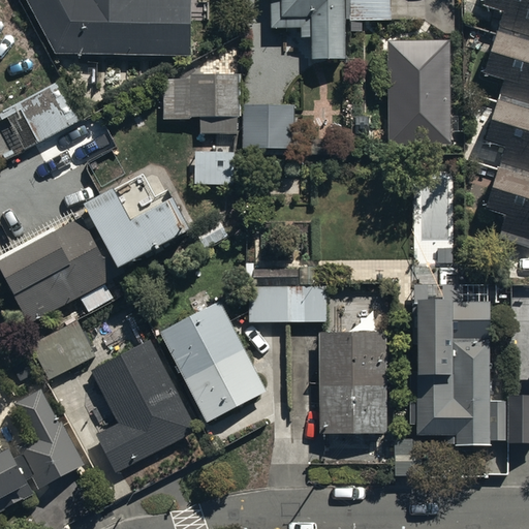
[(23,0),(50,51),(188,54),(189,0),(23,0)]
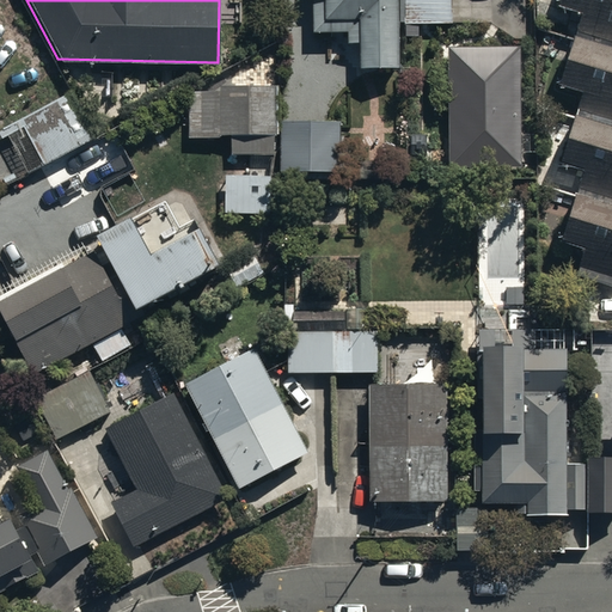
[(398,66),(396,0),(312,0),(313,32),(346,31),(346,40),(359,40),(360,67),(398,66)]
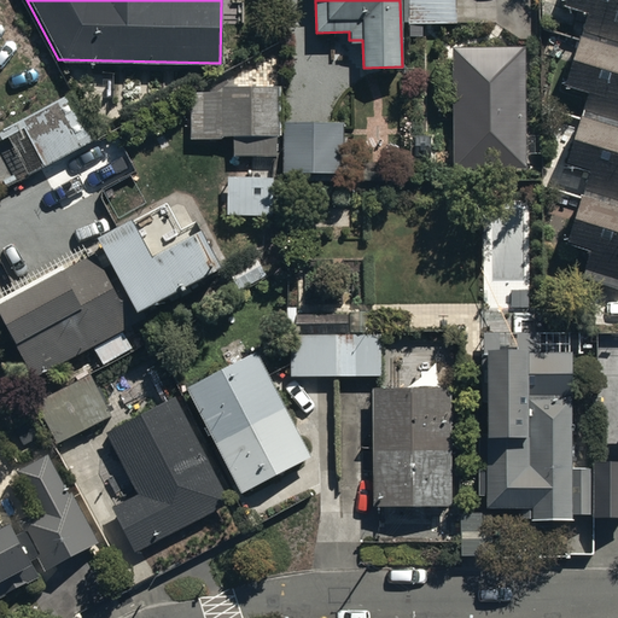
[(407,0),(408,21),(455,19),(455,0),(407,0)]
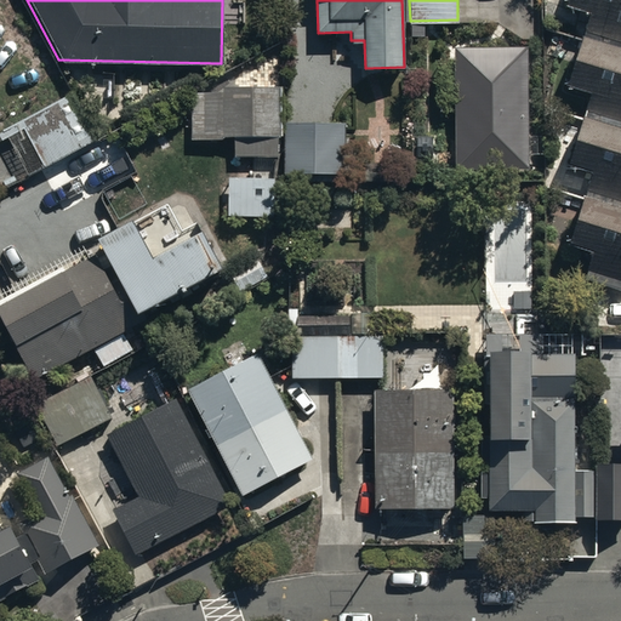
[(620,0),(564,0),(564,1),(590,10),(567,80),(588,86),(564,160),(590,167),(568,239),(592,246),(582,278),(587,279),(582,295),(608,303),(614,286),(620,288),(620,0)]
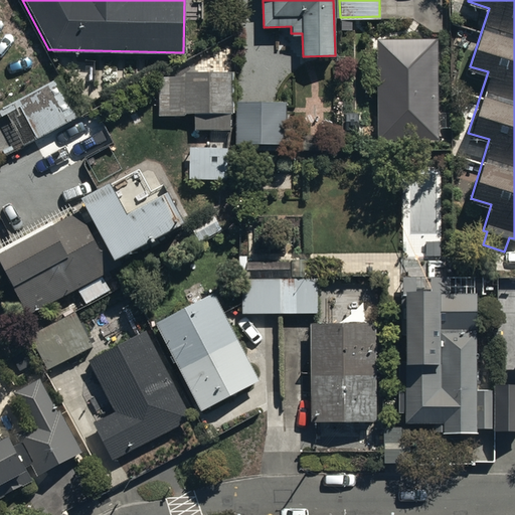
[(437,38),(376,38),(377,142),(438,141),(437,38)]
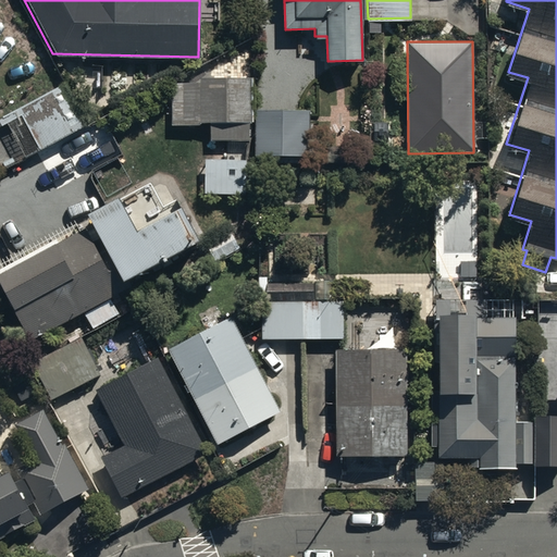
[(200,121),(212,121),(212,139),(249,138),(249,75),(172,76),(173,123),(200,123),(200,121)]
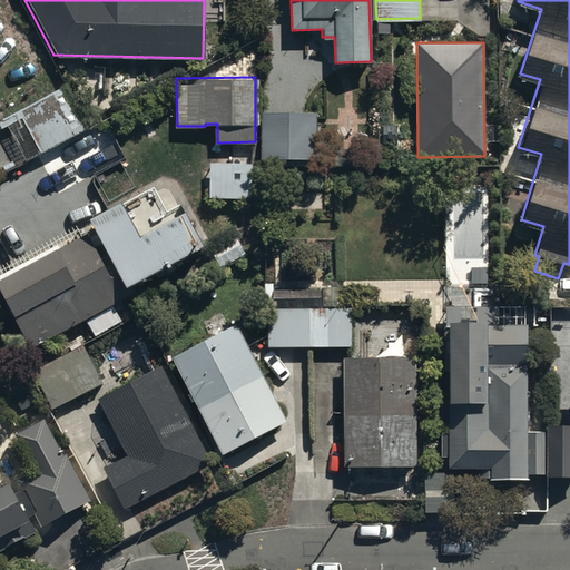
[(261,109),(262,156),(316,155),(316,108),(261,109)]
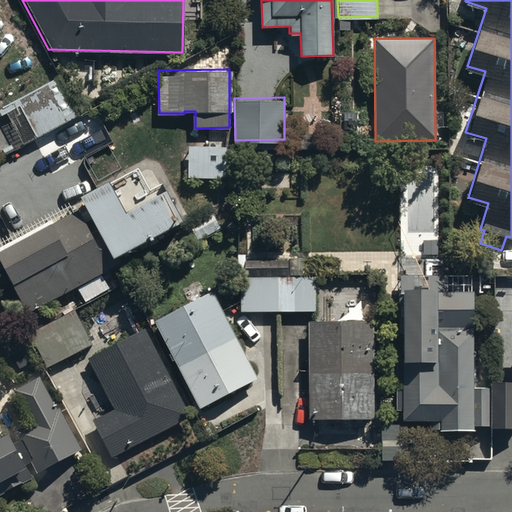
[(190,144),(189,176),(227,177),(227,174),(236,174),(237,148),(227,148),(227,145),(190,144)]
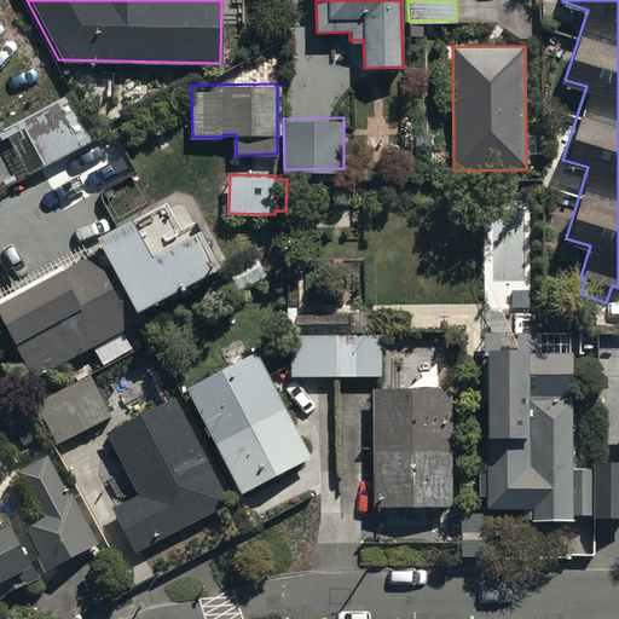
[(100,232),(138,305),(215,264),(197,229),(155,252),(136,214),(100,232)]
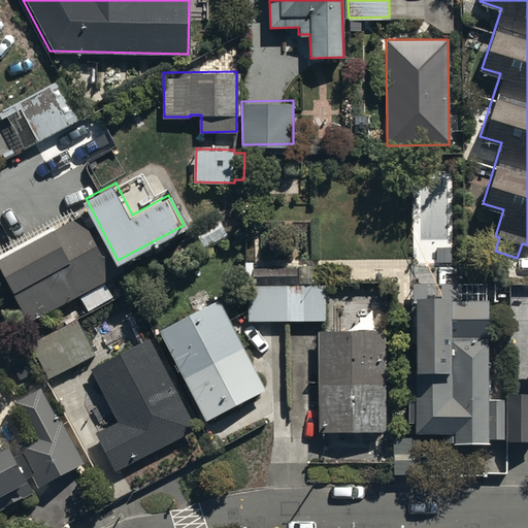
[(56,225),(0,254),(0,259),(32,319),(77,294),(88,310),(113,296),(104,279),(118,272),(102,242),(98,244),(83,215),(57,228),(56,225)]
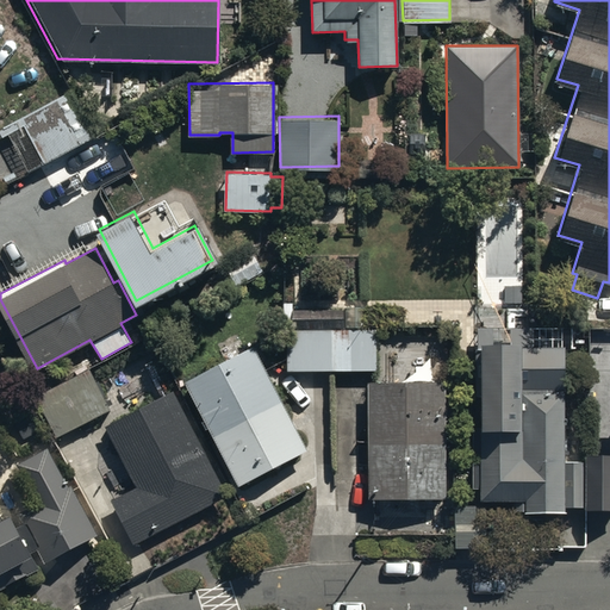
[(251,250),(226,265),(237,284),(262,269),(251,250)]
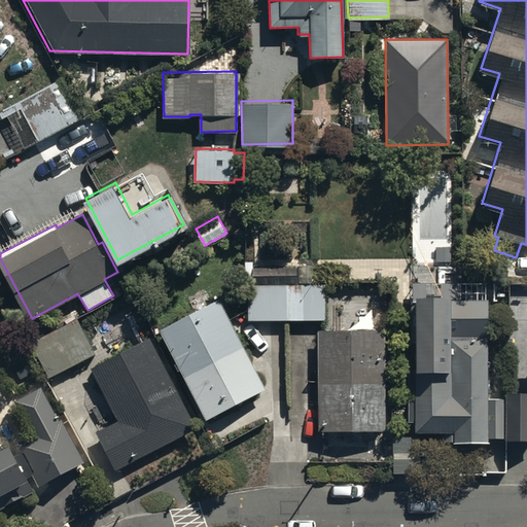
[(246,283),(246,319),(326,319),(326,284),(300,284),(300,267),(249,267),(249,283),(246,283)]
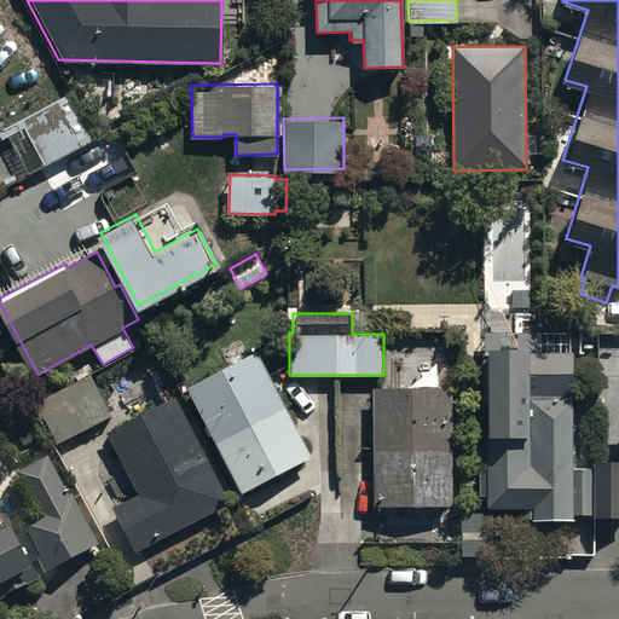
[(571,467),(571,350),(525,350),(525,342),(489,343),(489,429),(480,429),(480,457),(487,456),(487,468),(480,468),(480,493),(489,492),(489,505),(532,505),(532,516),(576,516),(576,513),(600,513),(600,467),(571,467)]
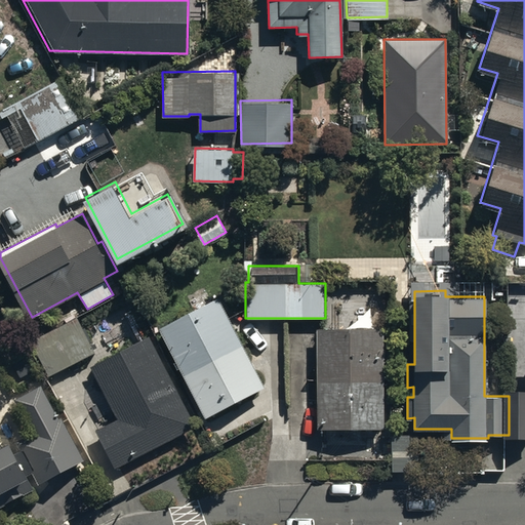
[(265,387),(218,296),(160,325),(206,416),(265,387)]
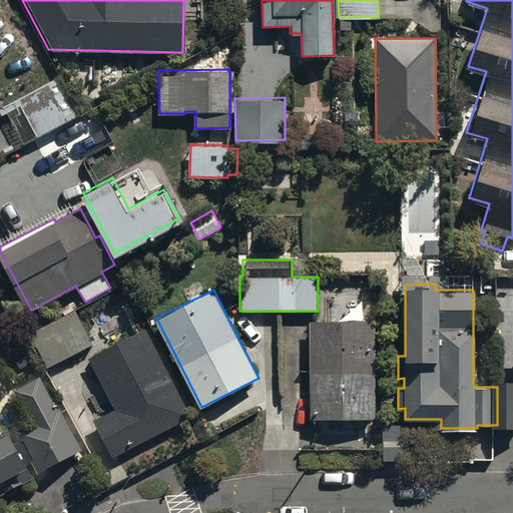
[(29,334),(47,367),(92,343),(74,310),(29,334)]
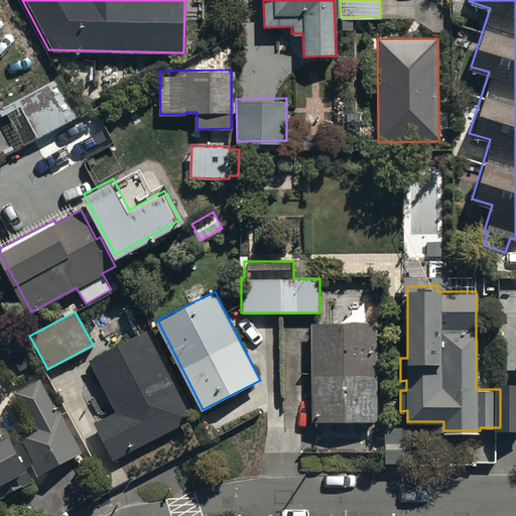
[(379,320),(312,320),(312,419),(379,419),(379,320)]
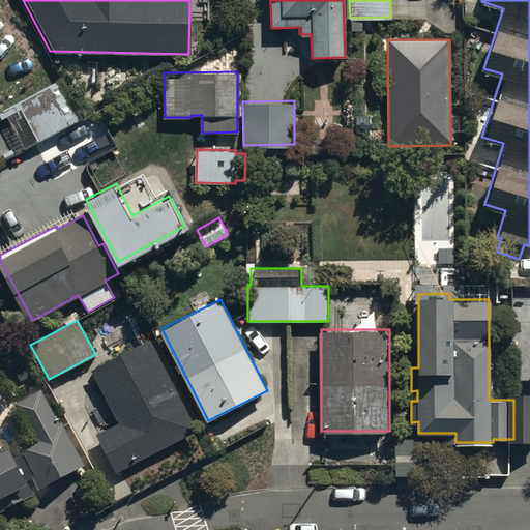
[(197,428),(149,339),(91,370),(119,421),(97,433),(117,470),(197,428)]
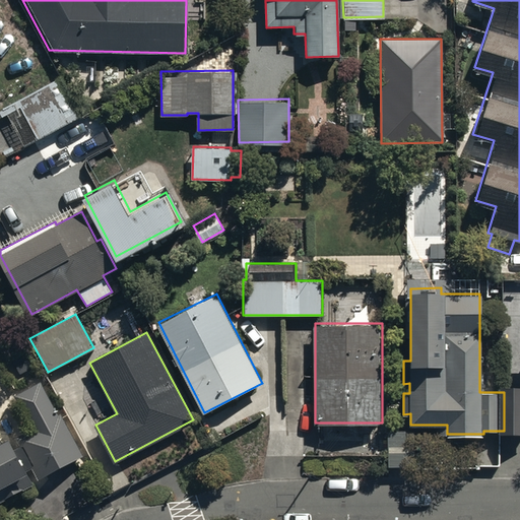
[(0,482),(31,466),(37,477),(82,453),(62,413),(59,415),(41,381),(15,394),(33,428),(16,436),(20,443),(15,445),(10,435),(0,440),(0,482)]
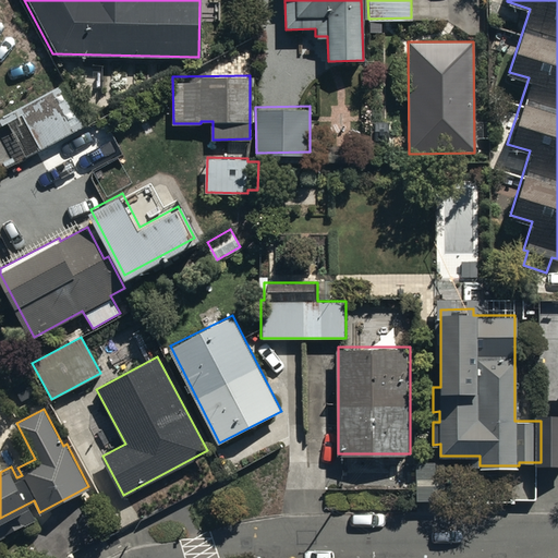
[(419,460),(417,500),(450,500),(451,461),(419,460)]
